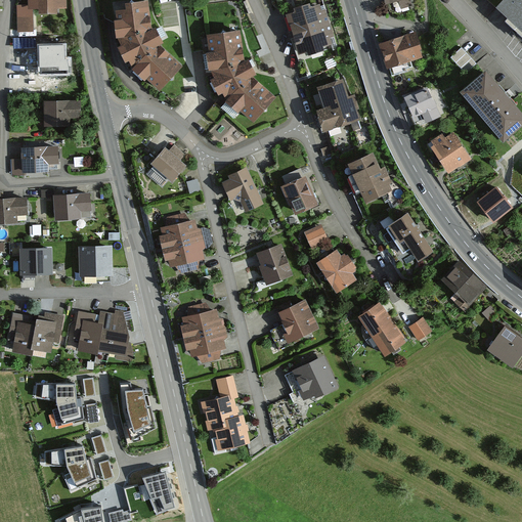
[(34,0),(34,5),(17,5),(17,28),(34,27),(34,9),(69,8),(68,0),(34,0)]
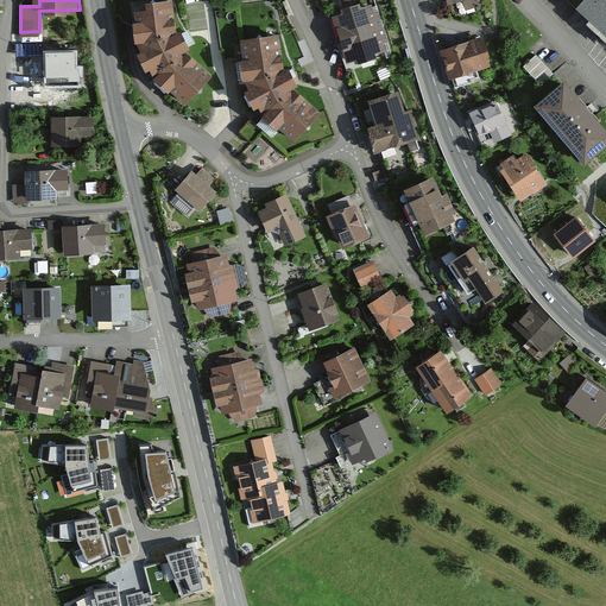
[(587,0),(581,6),(605,31),(605,0),(587,0)]
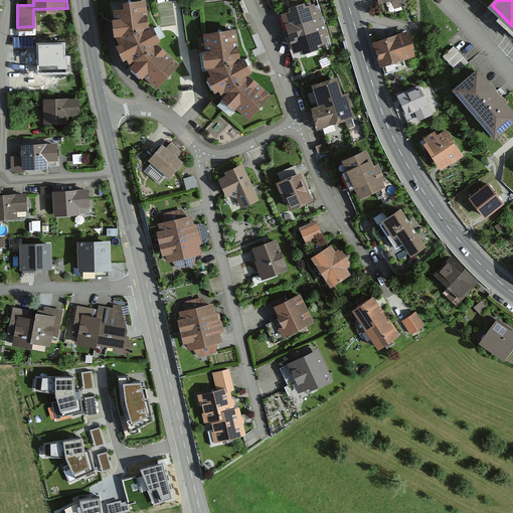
[(124,5),(112,15),(117,43),(131,68),(156,91),(176,68),(156,49),(147,30),(142,4),(124,5)]
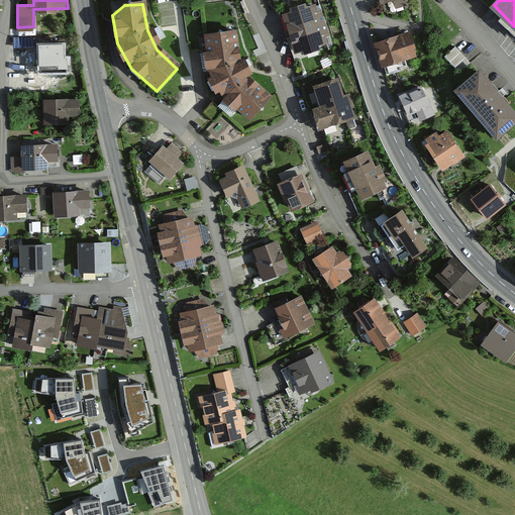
[(313,6),(285,15),(291,33),(319,24),(313,6)]
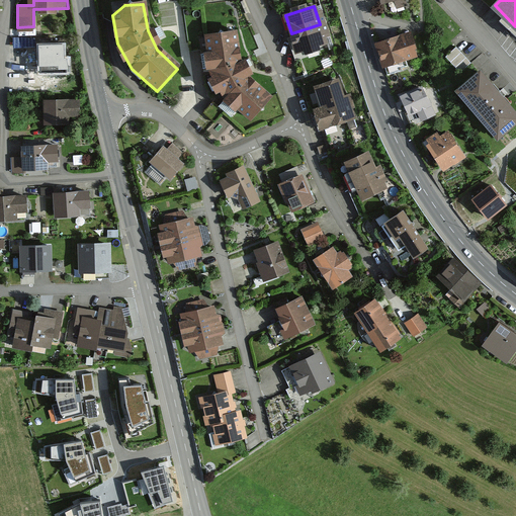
[(320,24),(291,33),(297,53),(326,44),(320,24)]
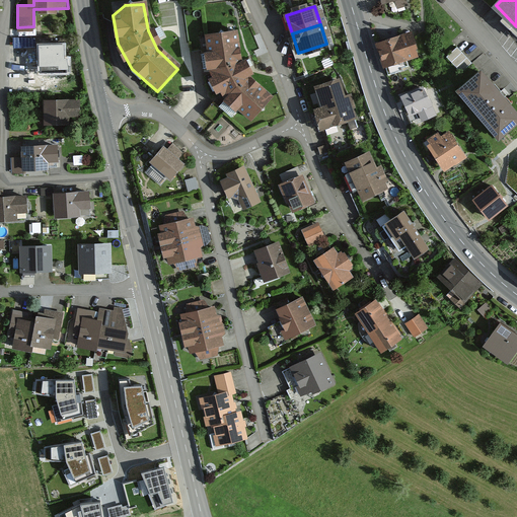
[(411,31),(380,41),(387,64),(418,54),(411,31)]
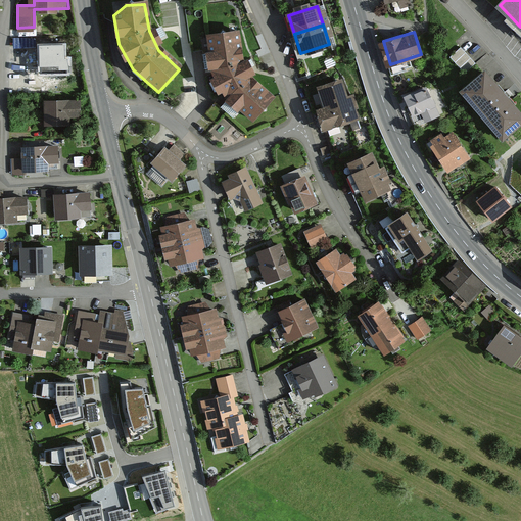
[(219,35),(206,44),(211,73),(226,98),(251,122),(273,99),(252,79),(242,59),(237,34),(219,35)]
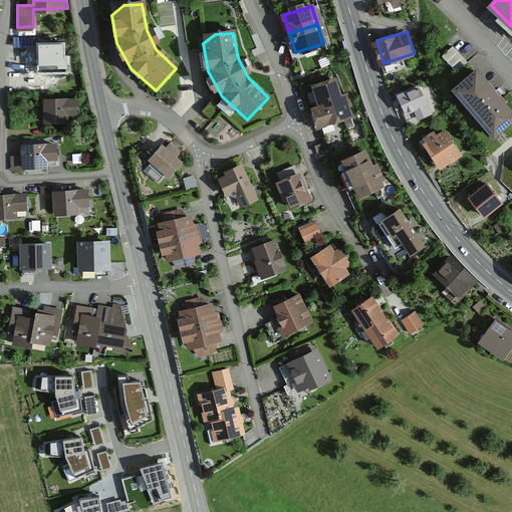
[(34,38),(14,39),(14,47),(35,46),(34,38)]
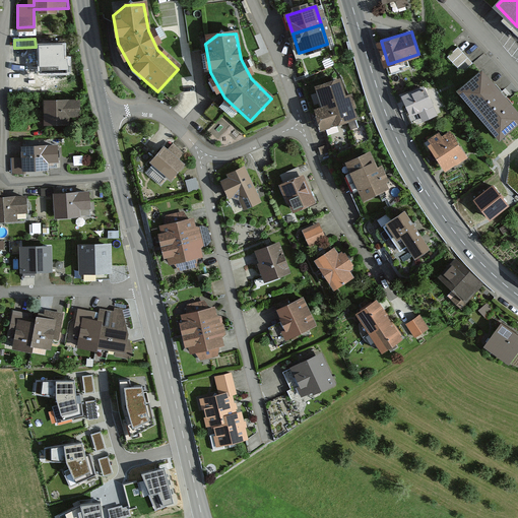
[(447,52),(460,68),(470,60),(457,44),(447,52)]
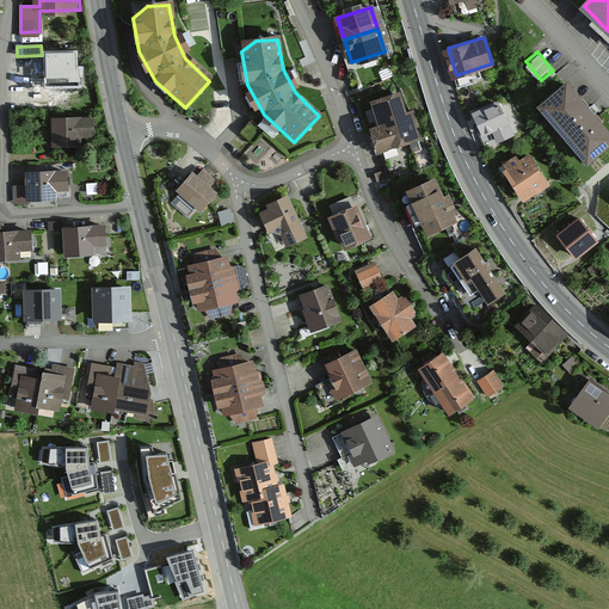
[(80,53),(50,53),(50,81),(80,80),(80,53)]
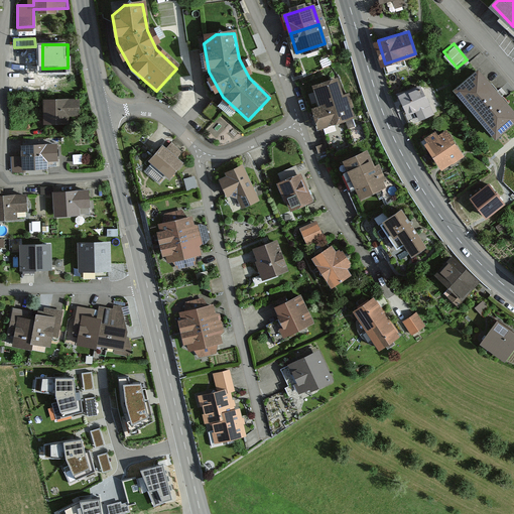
[(513,113),(477,70),(451,92),(494,142),(513,124),(513,113)]
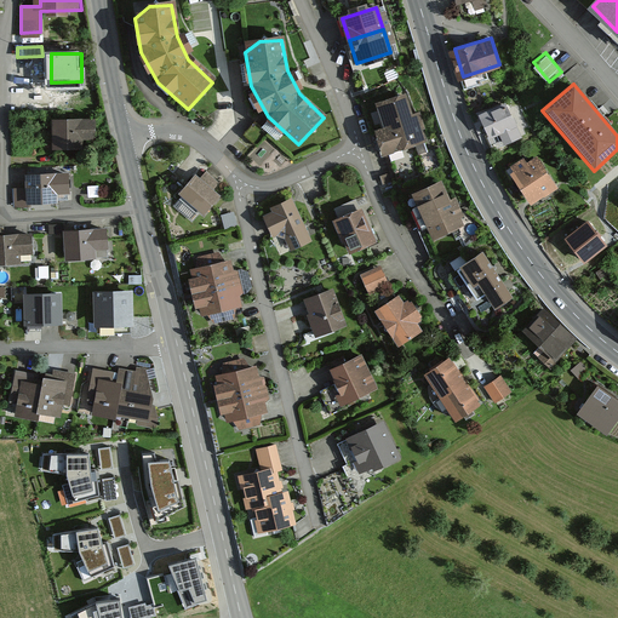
[(404,93),(372,104),(381,129),(371,132),(379,158),(425,142),(421,129),(424,127),(418,110),(411,114),(404,93)]
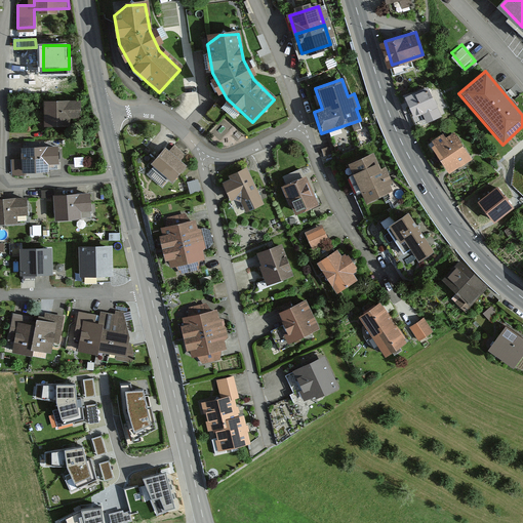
[(428,89),(409,97),(423,126),(441,118),(428,89)]
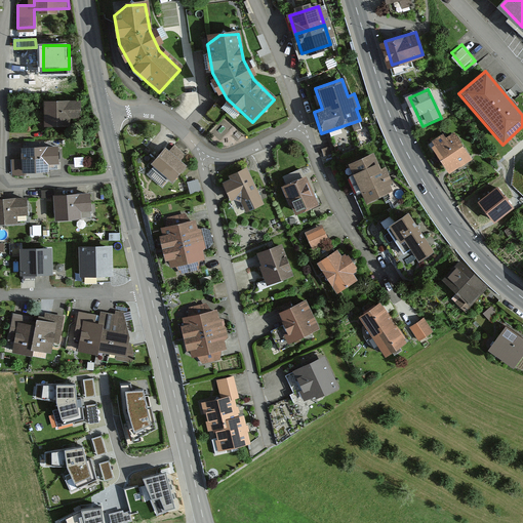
[(84,99),(49,99),(50,124),(84,124),(84,99)]
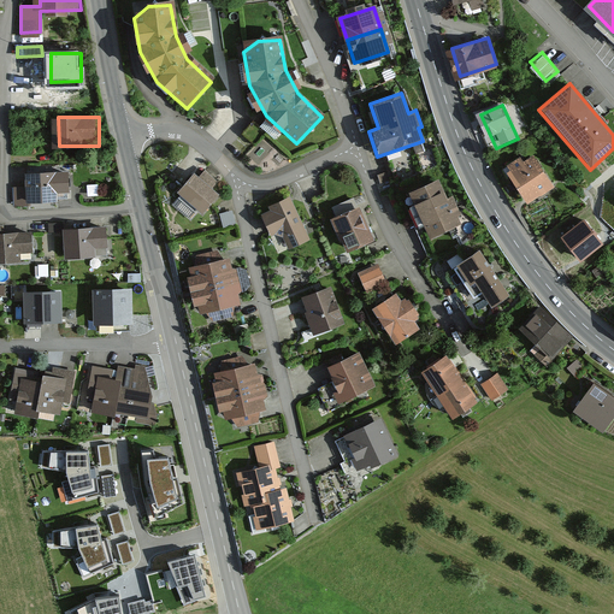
[(521,157),(505,167),(527,202),(554,186),(535,157),(525,163),(521,157)]
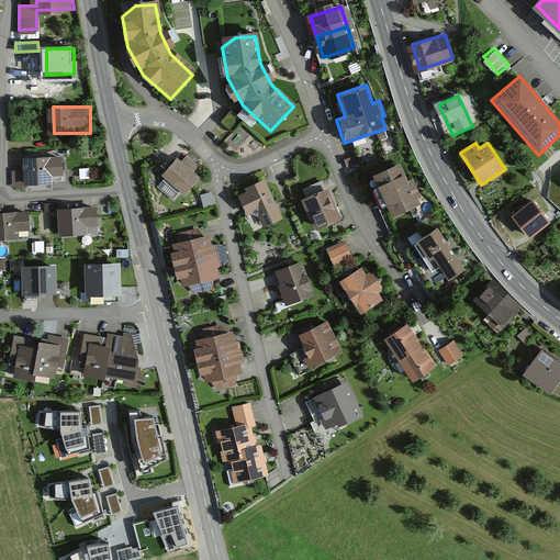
[(30,167),(12,168),(13,186),(68,181),(66,155),(29,158),(30,167)]
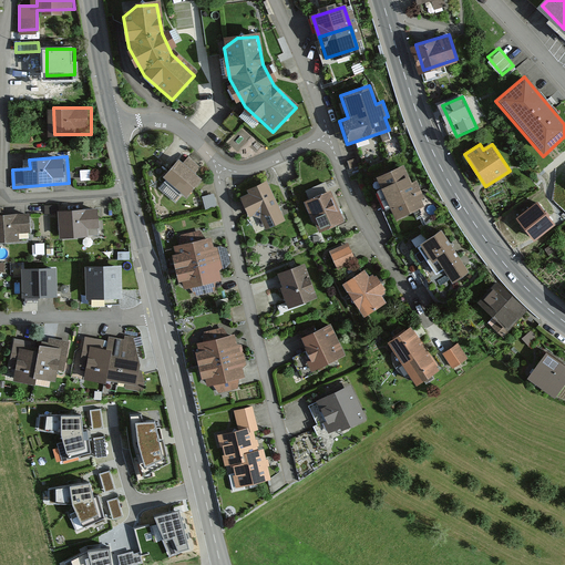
[(204,177),(183,158),(165,177),(187,197),(204,177)]
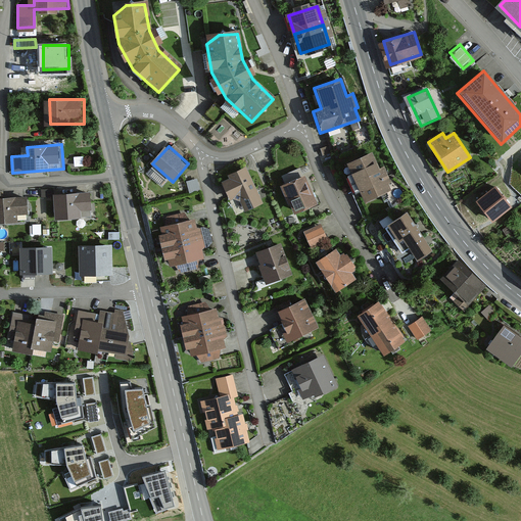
[(376,150),(351,160),(368,199),(392,188),(376,150)]
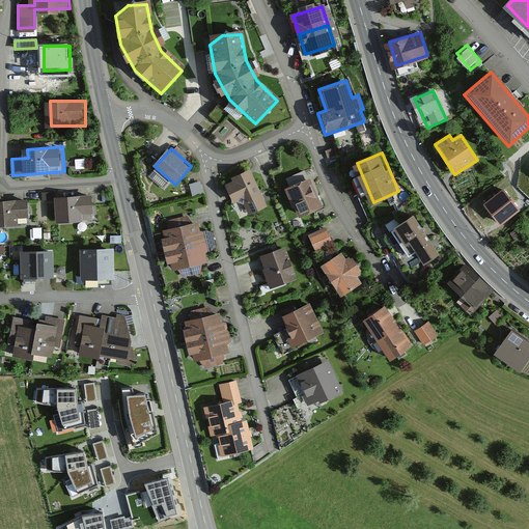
[(303,170),(283,178),(287,187),(282,189),(290,209),(293,207),(298,219),(322,209),(308,177),(307,178),(303,170)]
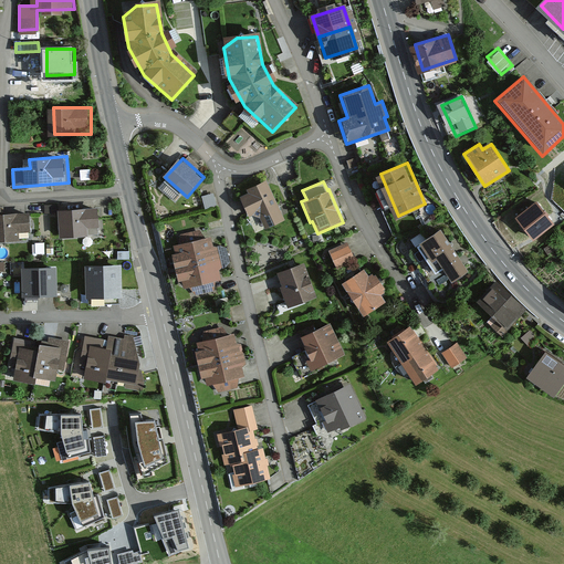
[(284,220),(268,183),(241,194),(249,212),(260,207),(263,217),(269,227),(271,226),(284,220)]
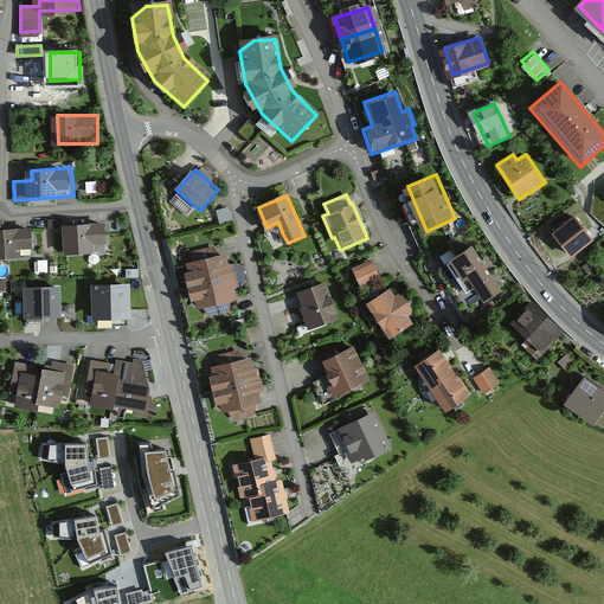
[(573,212),(553,229),(573,254),(593,238),(573,212)]
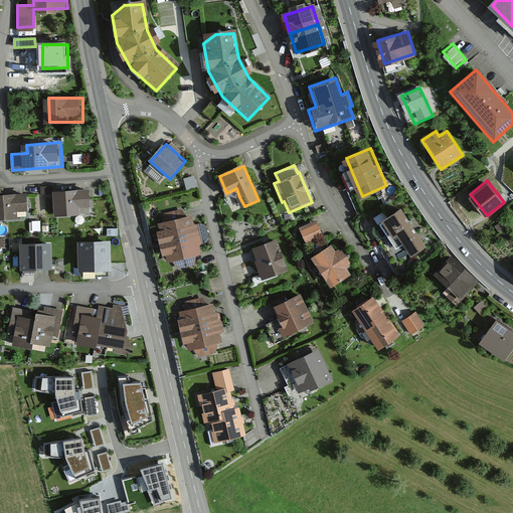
[(4,187),(0,187),(0,217),(19,216),(19,207),(31,206),(30,191),(4,193),(4,187)]
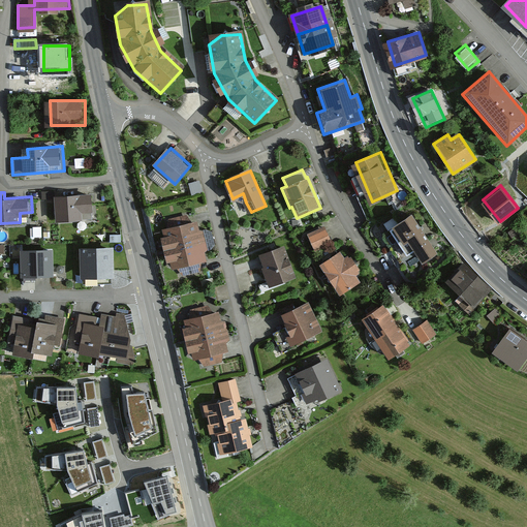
[(96,192),(56,194),(57,221),(84,219),(83,209),(96,209),(96,192)]
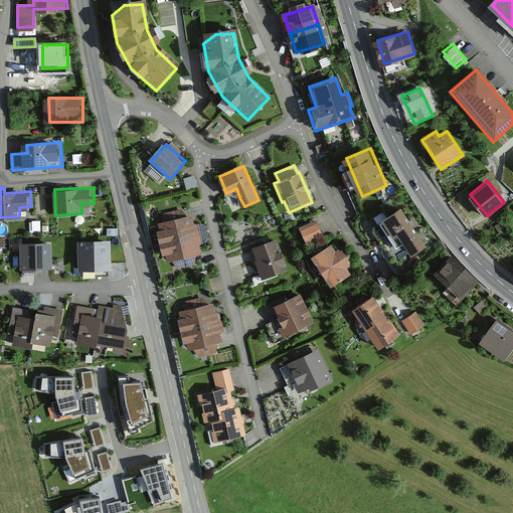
[(398,209),(377,223),(394,249),(400,245),(409,259),(425,248),(398,209)]
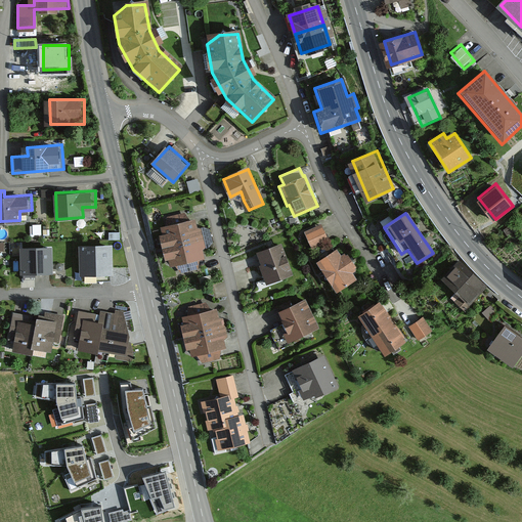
[(193,219),(159,227),(161,235),(157,236),(160,248),(202,237),(210,235),(208,225),(200,227),(196,228),(193,219)]
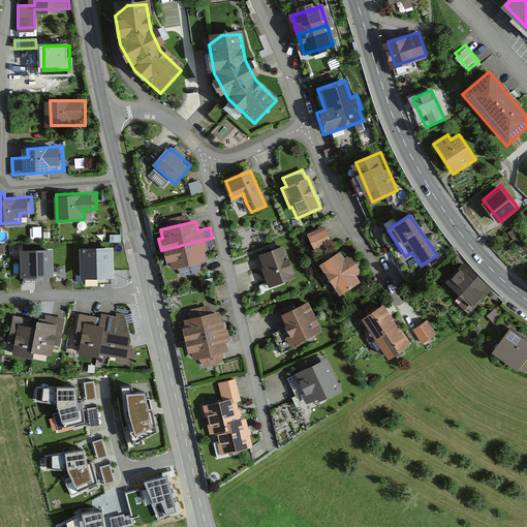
[(324,227),(309,235),(316,252),(332,245),(324,227)]
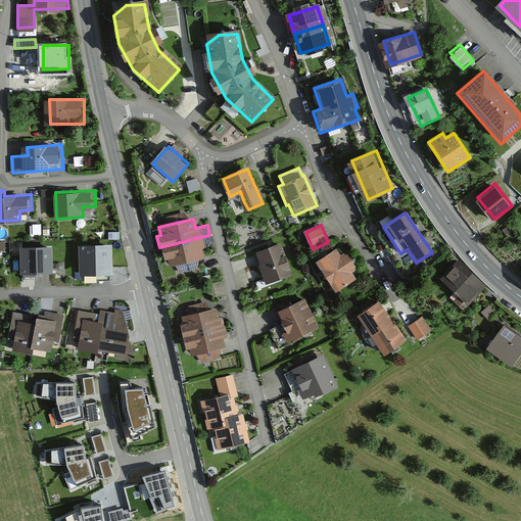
[(201,237),(159,247),(162,261),(166,259),(167,262),(168,267),(176,265),(178,272),(195,268),(194,261),(202,258),(199,247),(204,246),(211,245),(209,235),(201,237)]
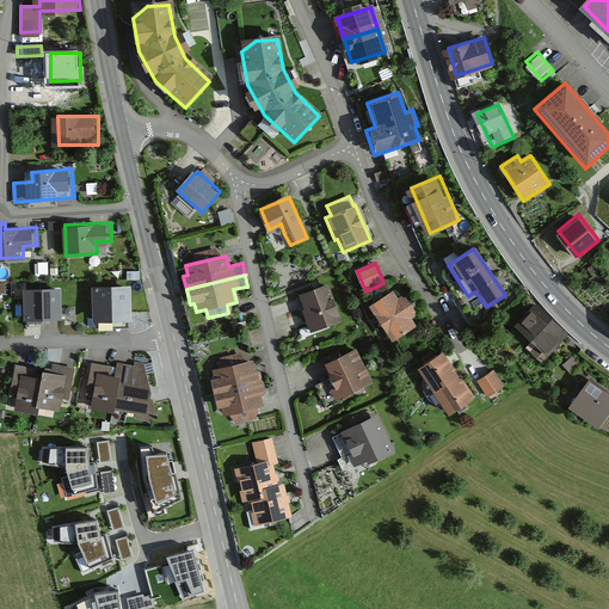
[(328,283),(302,294),(317,330),(343,319),(328,283)]
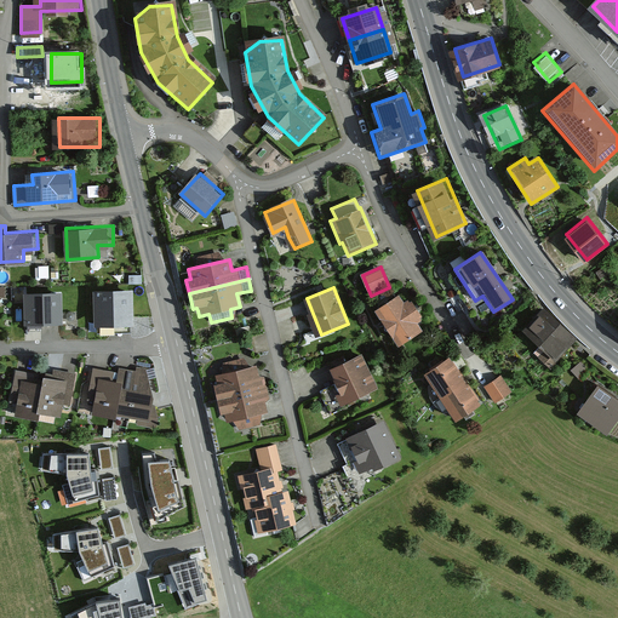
[(133,291),(101,292),(102,321),(136,319),(133,291)]
